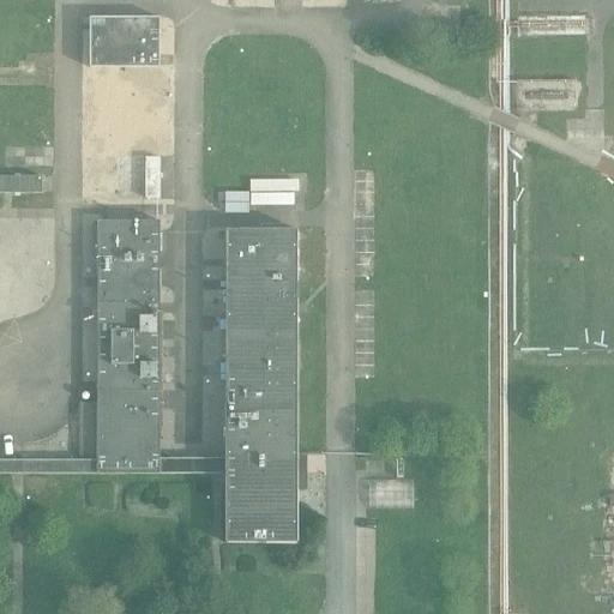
[(160,70),(160,19),(90,19),(90,70),(160,70)]
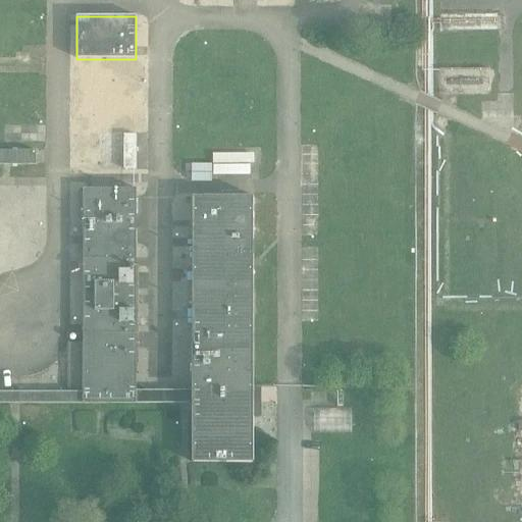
[(0,150),(0,164),(36,165),(36,151),(0,150)]
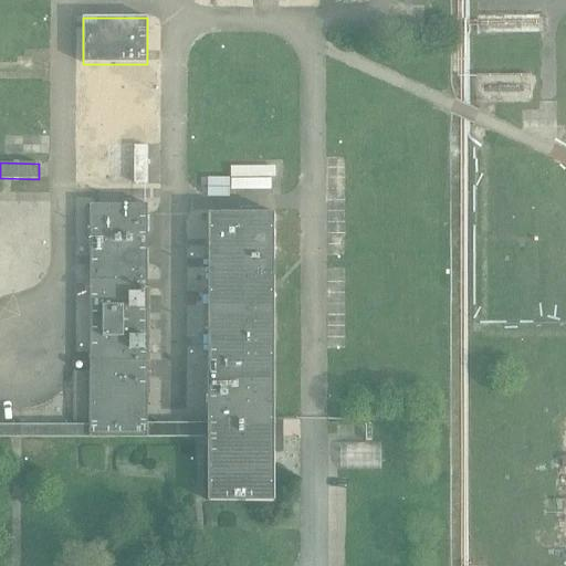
[(275,177),(275,166),(230,167),(230,177),(275,177)]
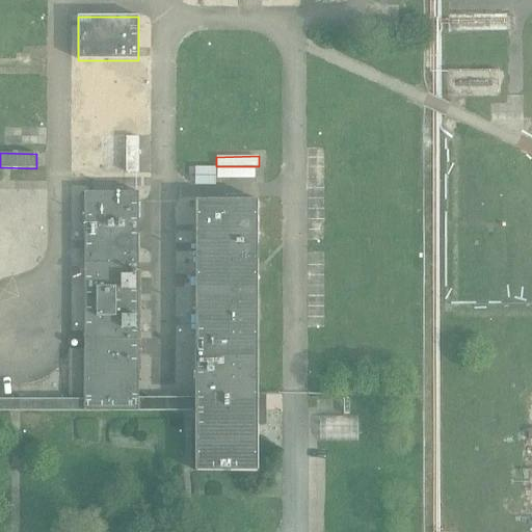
[(216,184),(216,167),(188,167),(188,184),(216,184)]
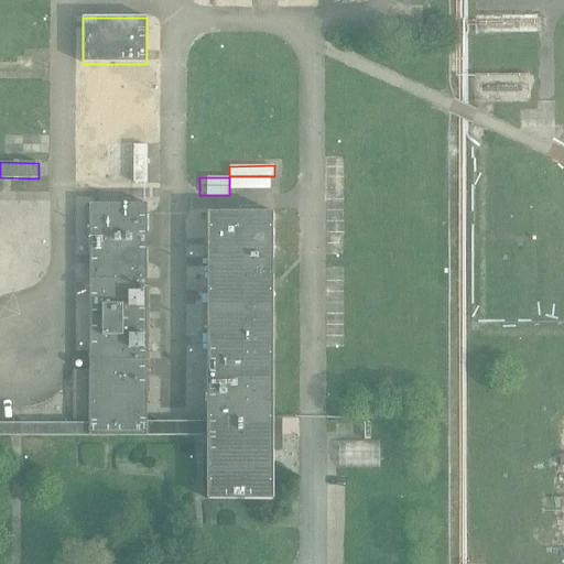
[(270,190),(270,179),(230,179),(230,190),(270,190)]
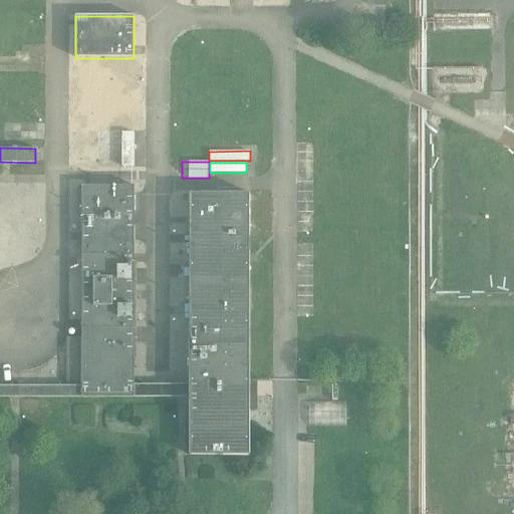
[(81,186),(81,338),(66,338),(66,387),(66,398),(134,398),(134,384),(134,186),(81,186)]
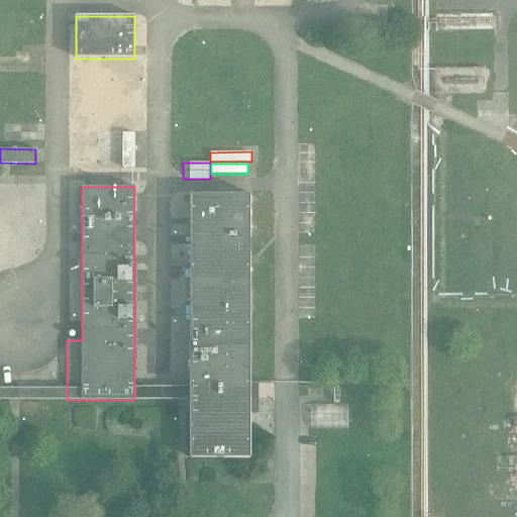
[(190,195),(190,387),(190,400),(190,458),(249,458),(249,416),(259,416),(259,385),(249,385),(249,195),(190,195)]
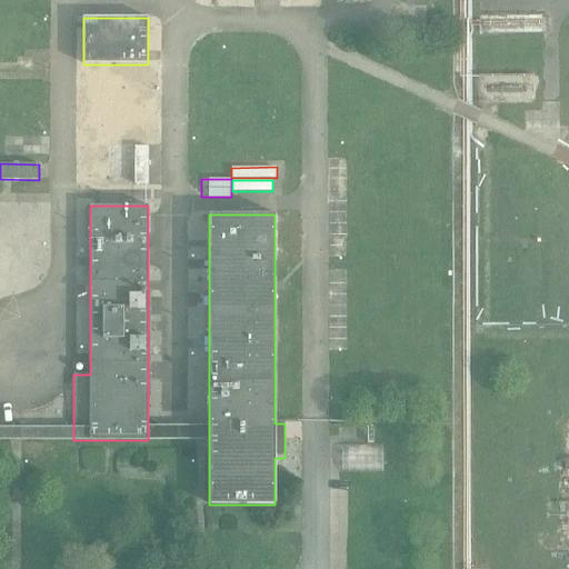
[(209,440),(209,426),(148,426),(148,440),(209,440)]
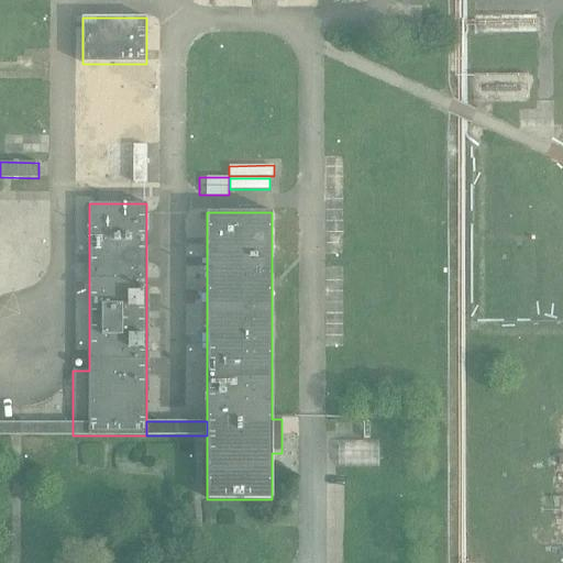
[(0,435),(73,435),(73,423),(0,422),(0,435)]
